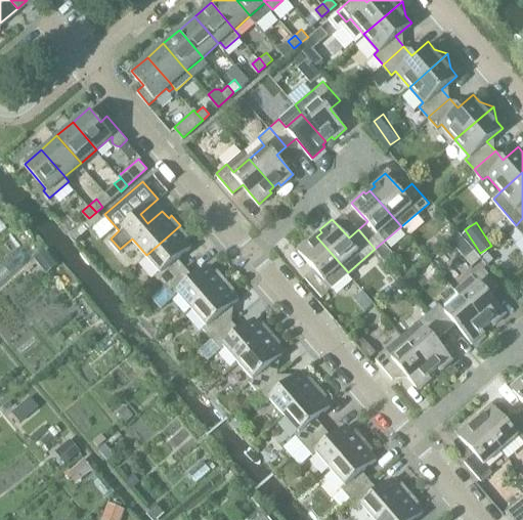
[(157,276),(165,286),(186,267),(178,257),(192,245),(186,237),(189,235),(180,225),(146,255),(161,272),(157,276)]
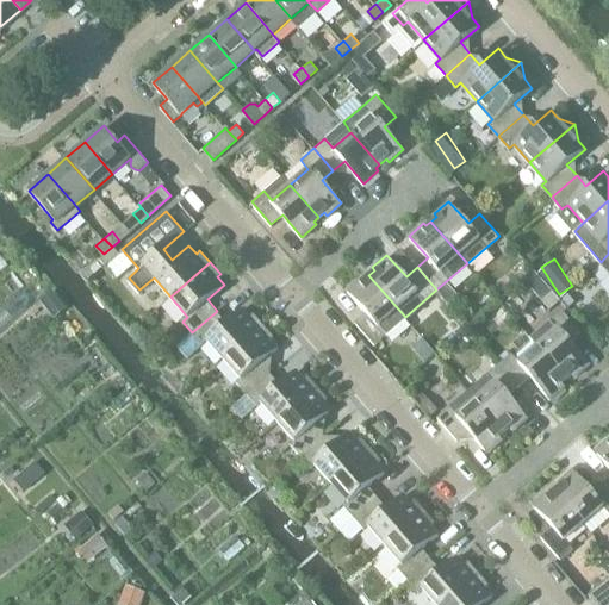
[(405,317),(368,275),(365,279),(361,276),(347,289),(366,312),(355,322),(374,344),(405,317)]
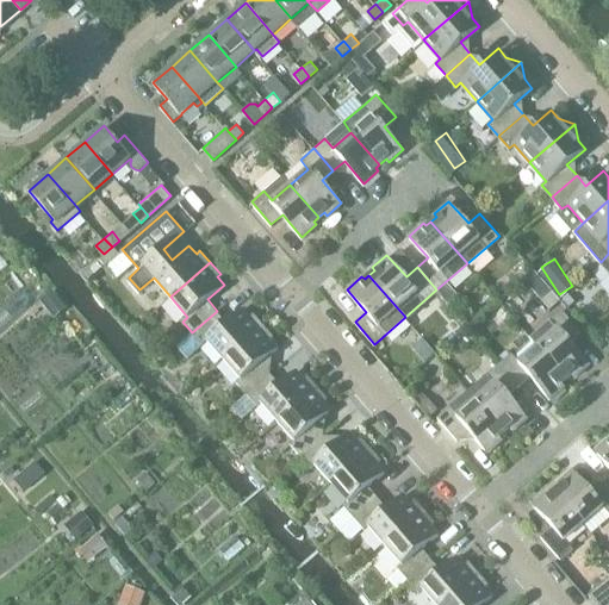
[(209,341),(224,359),(263,324),(253,312),(249,316),(242,307),(225,322),(217,311),(192,332),(203,345),(209,341)]
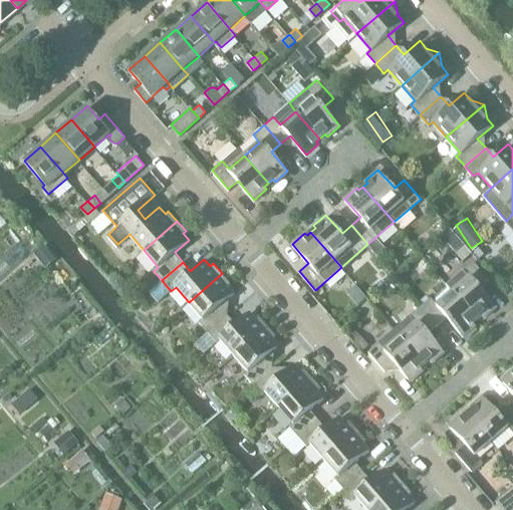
[(469,277),(454,290),(477,318),(482,314),(484,316),(496,306),(480,287),(490,279),(473,260),(463,269),(469,277)]
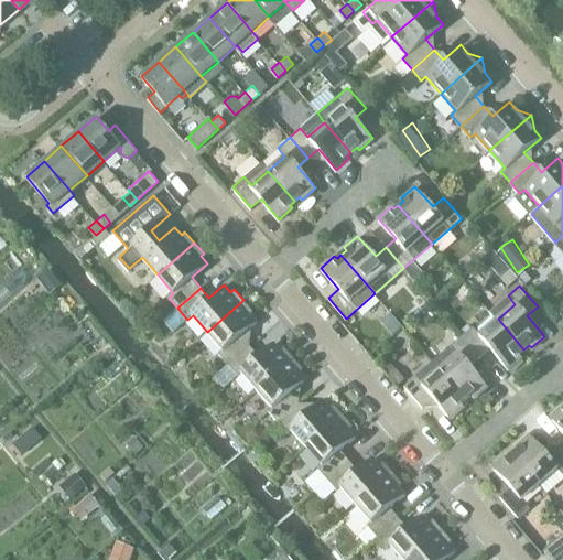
[(217,354),(227,365),(250,344),(241,334),(257,321),(250,313),(253,311),(244,300),(207,332),(223,350),(217,354)]
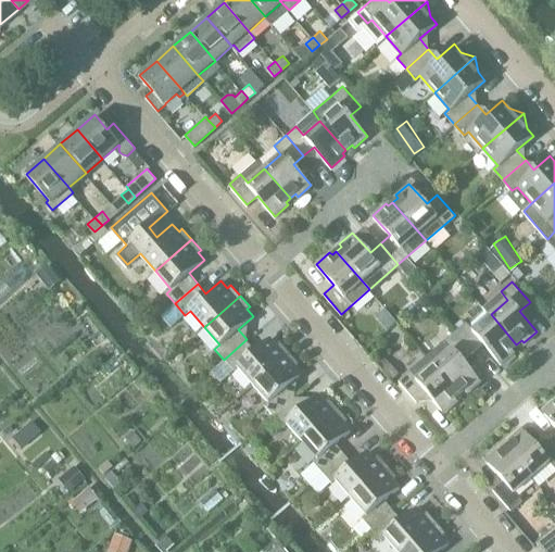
[(466,321),(455,330),(472,351),(483,342),(501,363),(514,351),(512,349),(516,345),(491,314),(474,329),(466,321)]
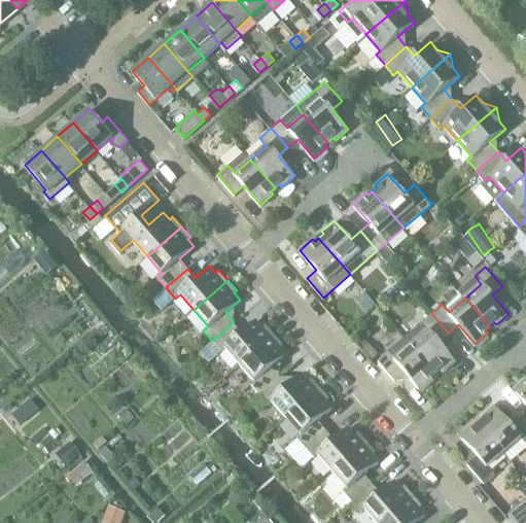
[(431,313),(405,336),(436,373),(441,369),(443,372),(455,360),(439,341),(448,333),(431,313)]
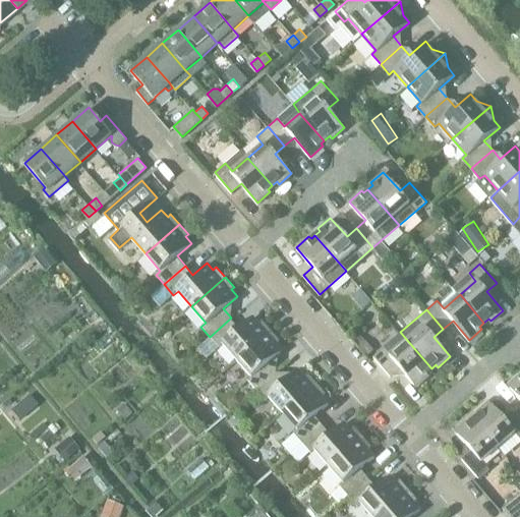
[(224,343),(237,358),(271,330),(262,320),(260,322),(253,316),(239,328),(231,318),(210,337),(219,347),(224,343)]
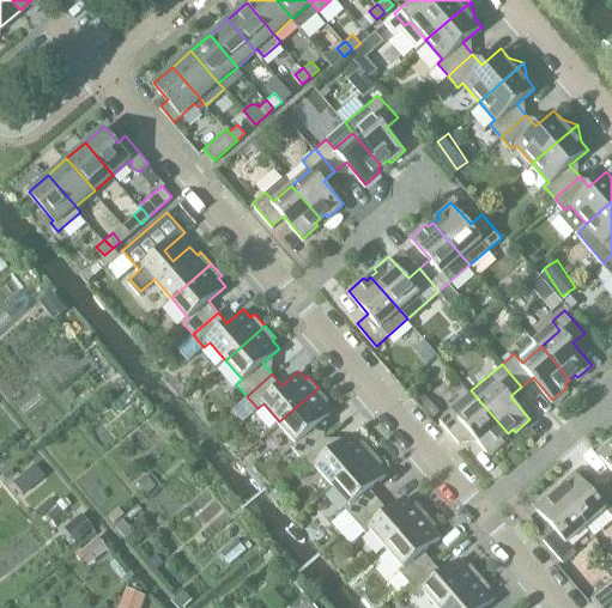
[(290,445),(301,457),(325,436),(316,425),(333,411),(326,402),(329,400),(319,388),(279,421),(296,441),(290,445)]
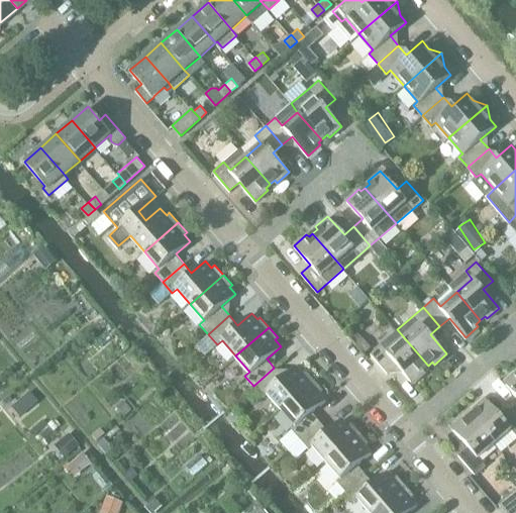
[(428,366),(397,329),(381,343),(371,352),(387,372),(397,364),(413,383),(425,372),(423,370),(428,366)]
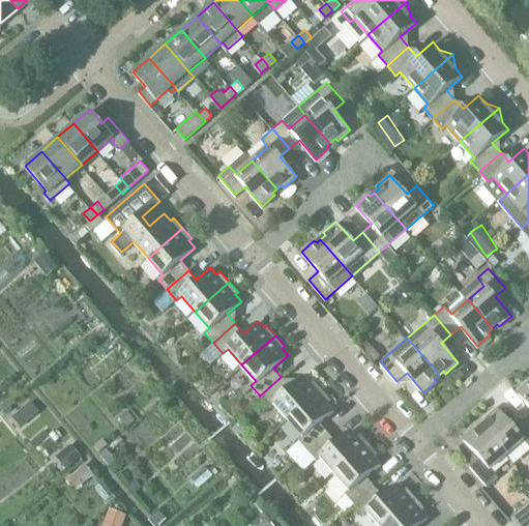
[(273,403),(288,418),(322,389),(314,379),(311,381),(304,375),(289,386),(281,377),(260,396),(269,406),(273,403)]
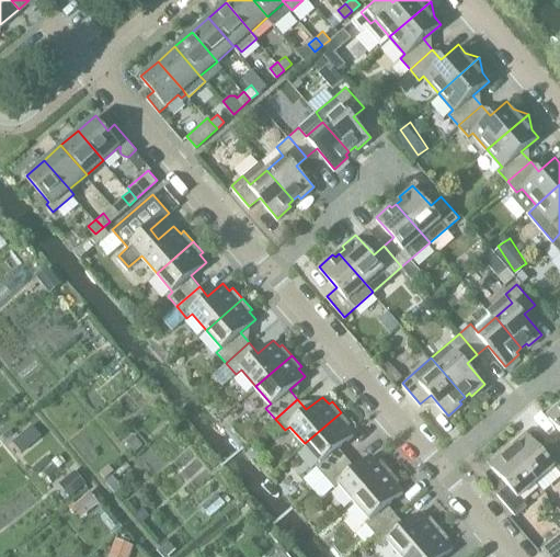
[(559,438),(555,443),(559,450),(559,404),(547,413),(559,429),(559,438)]
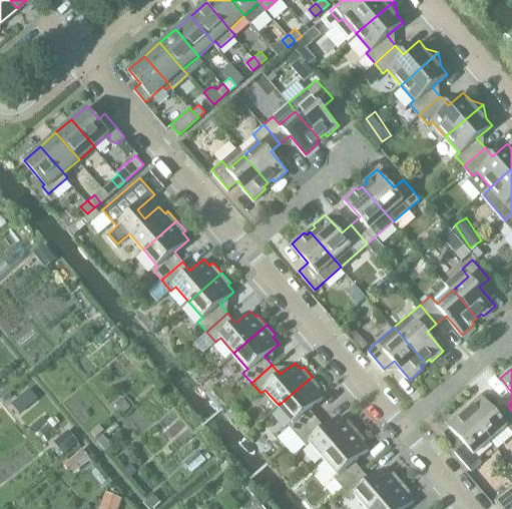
[(288,425),(297,435),(318,417),(310,408),(324,396),(318,389),(321,387),(312,377),(279,405),(292,421),(288,425)]
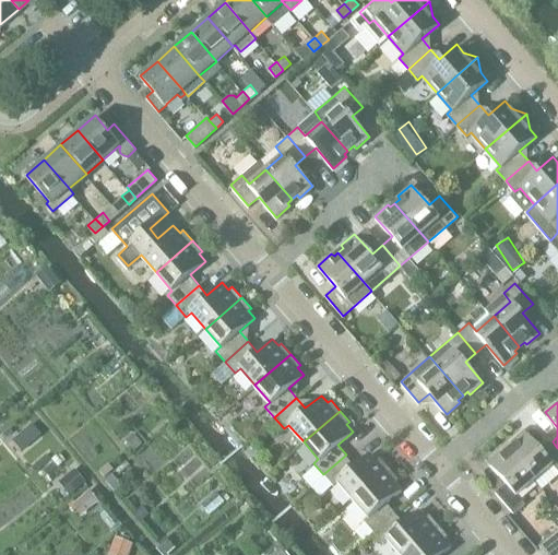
[(513,445),(509,449),(535,479),(551,463),(557,470),(557,448),(553,441),(543,450),(524,429),(511,441),(513,445)]
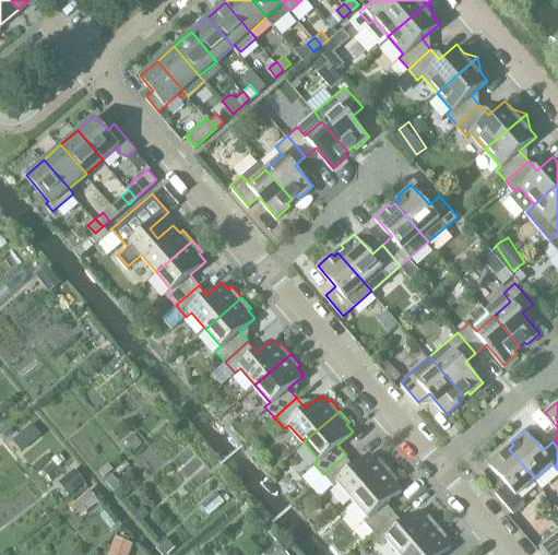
[(535,479),(509,449),(503,452),(501,450),(488,462),(506,482),(496,491),(513,511),(525,502),(518,494),(535,479)]
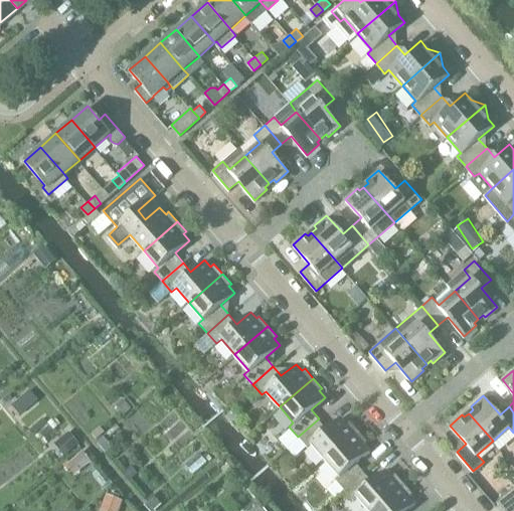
[(311,443),(325,459),(358,431),(350,420),(347,422),(341,415),(327,428),(319,418),(298,437),(306,447),(311,443)]
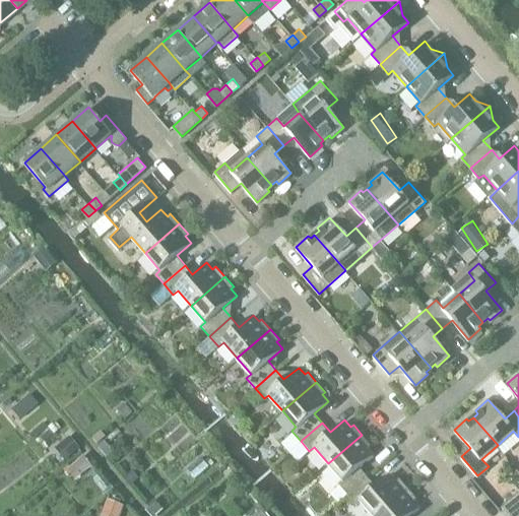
[(71,433),(56,445),(65,457),(81,445),(71,433)]
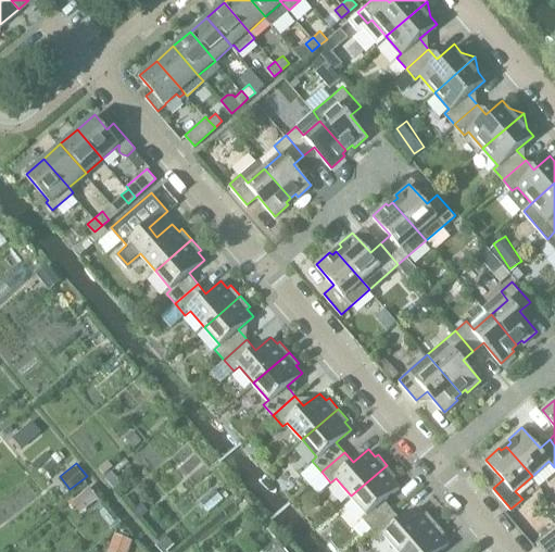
[(361,517),(370,528),(393,509),(385,499),(400,486),(393,478),(396,476),(387,465),(351,496),(366,513),(361,517)]
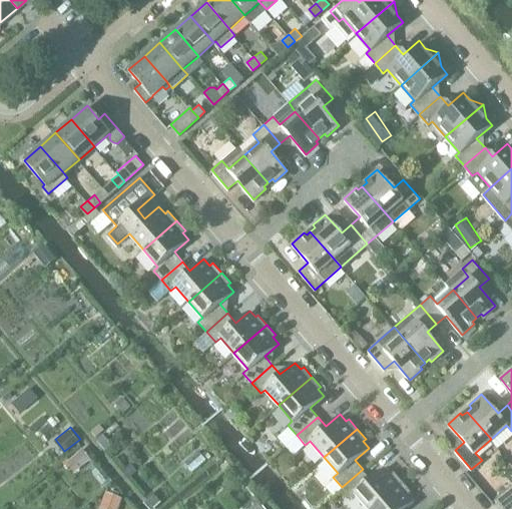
[(75,468),(92,456),(84,446),(68,458),(75,468)]
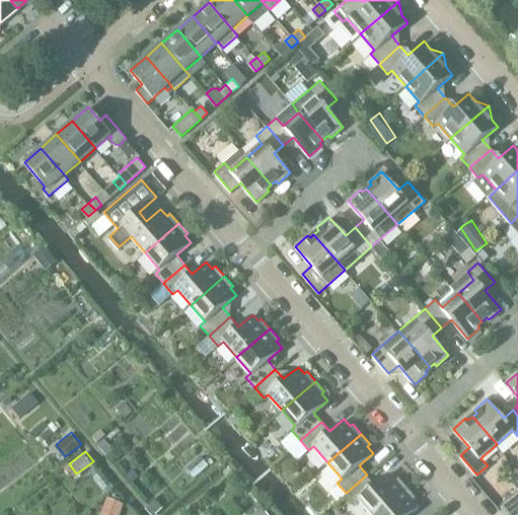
[(359,500),(372,514),(373,514),(407,487),(398,476),(395,479),(389,471),(375,484),(367,474),(346,493),(355,503),(359,500)]
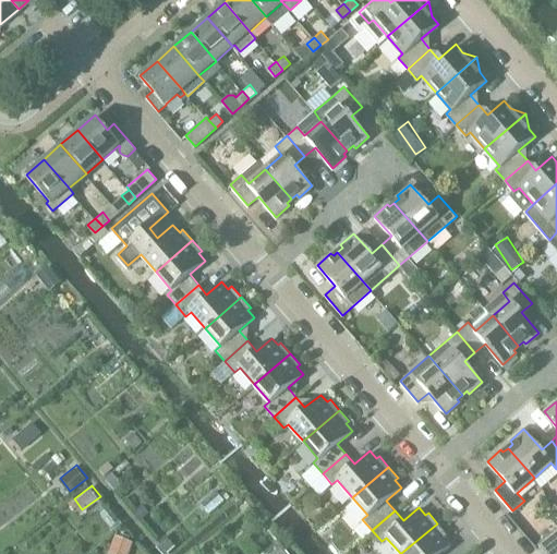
[(437,524),(401,553),(438,553),(450,544),(444,537),(447,533),(437,524)]
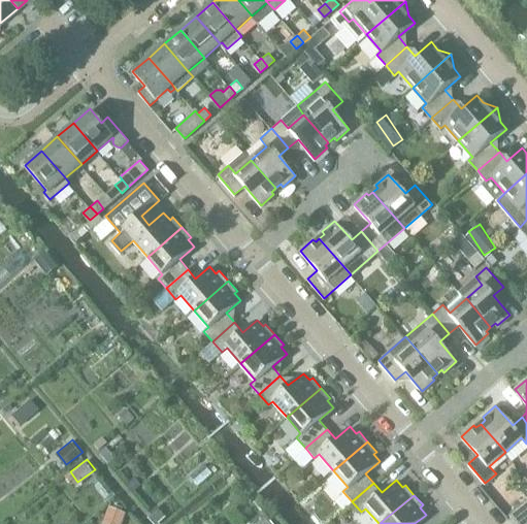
[(526,498),(509,514),(518,523),(526,523),(526,498)]
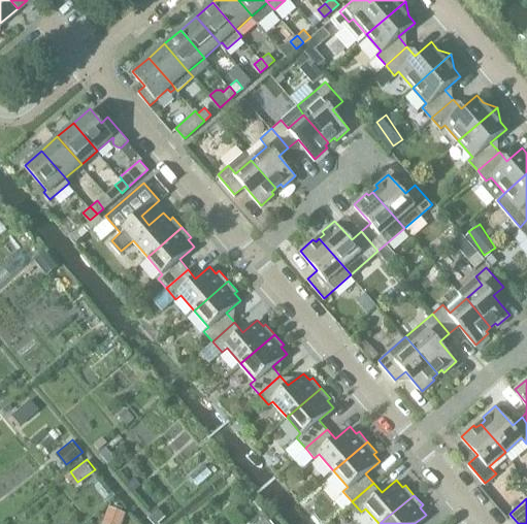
[(104,523),(110,523),(122,523),(126,509),(109,504),(104,523)]
